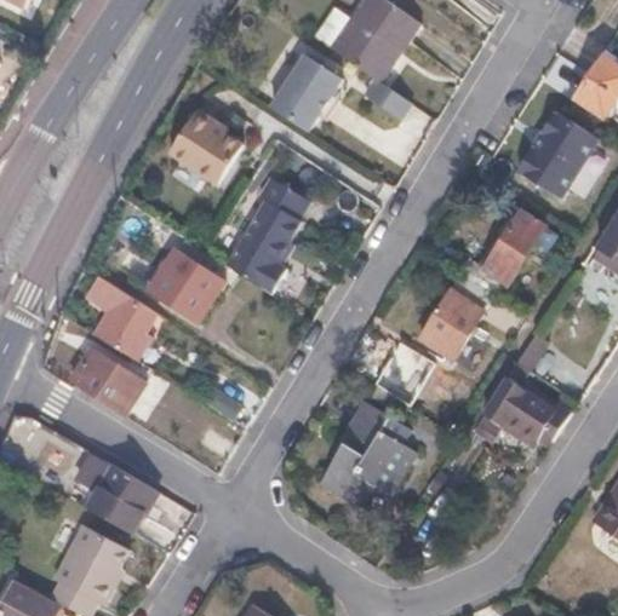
[(376,76),(381,80),(418,23),(384,0),(362,0),(353,15),(338,6),(318,38),(376,76)]
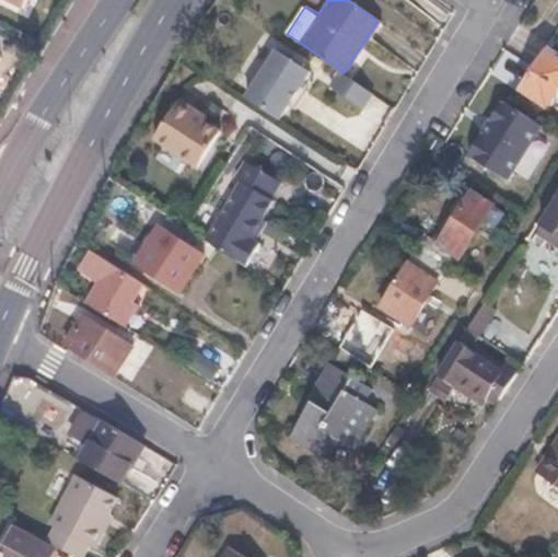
[(557,58),(543,48),(518,86),(545,104),(557,84),(557,58)]
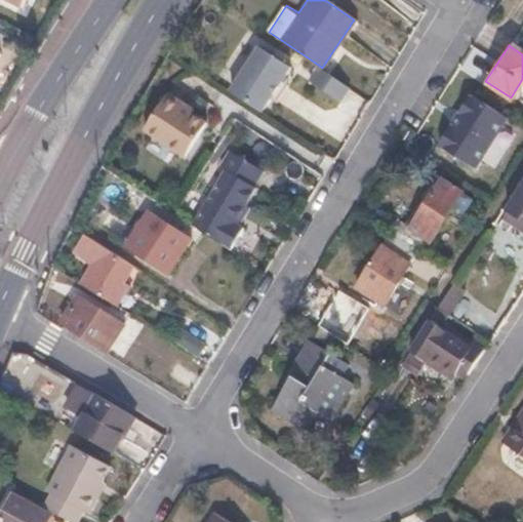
[(291,68),(260,47),(231,91),(262,112),(291,68)]
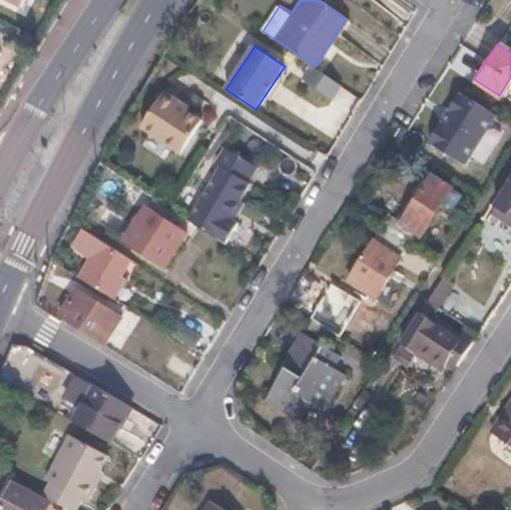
[(315,66),(311,63),(301,77),(330,96),(339,83),(315,66)]
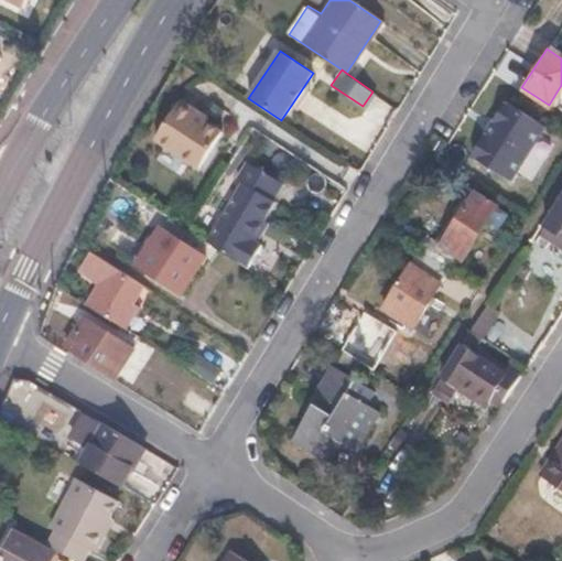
[(190,117),(193,112),(176,101),(151,141),(194,170),(217,136),(198,123),(190,117)]
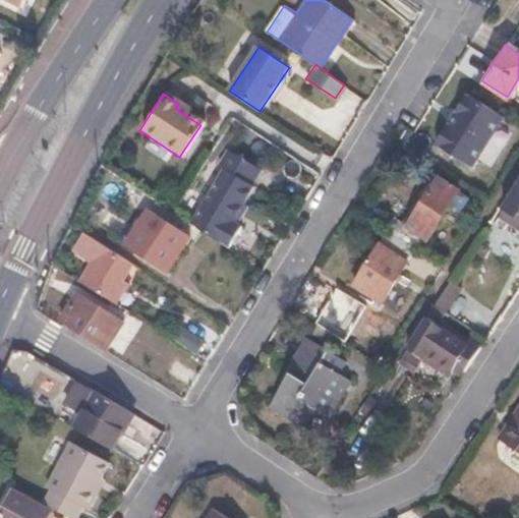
[(433,144),(468,167),(501,117),(470,98),(469,97),(462,97),(455,108),(456,115),(449,126),(444,124),(433,144)]
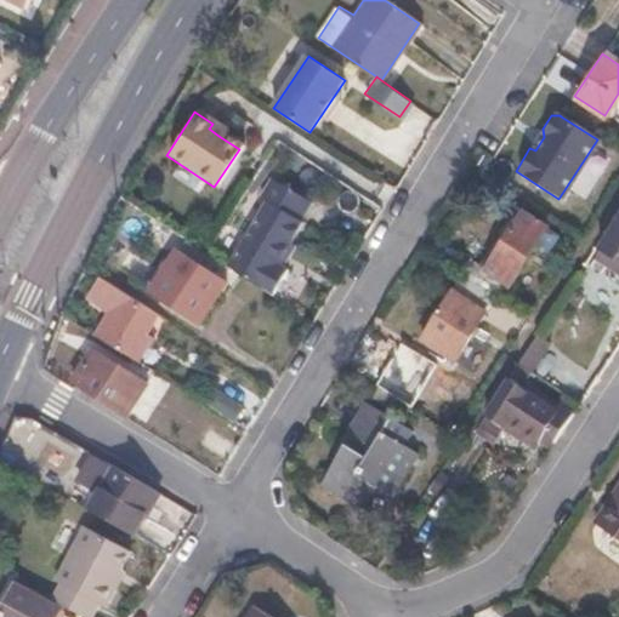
[(209,129),(219,136),(222,131),(213,124),(209,129)]
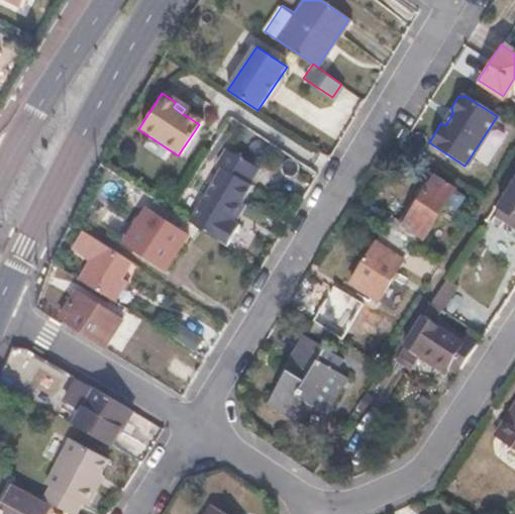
[(188,220),(224,243),(238,222),(229,216),(249,186),(246,184),(256,169),(225,147),(214,164),(219,167),(211,181),(205,177),(200,185),(206,189),(188,220)]
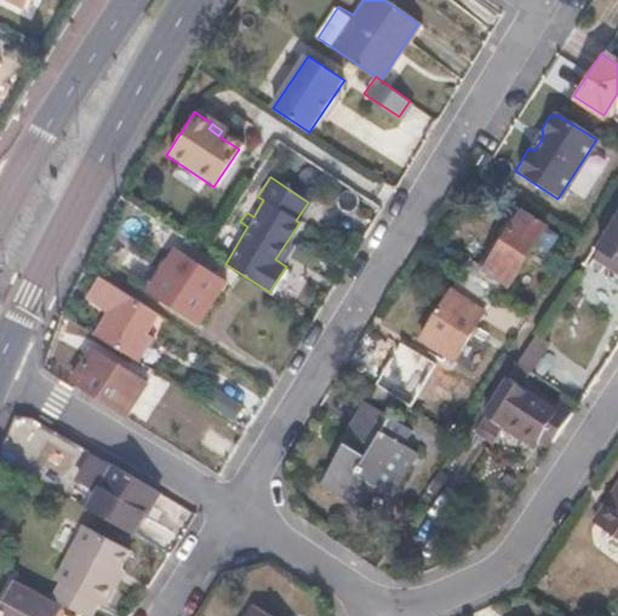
[(470,258),(459,274),(493,295),(497,298),(530,246),(543,224),(521,211),(499,243),(485,266),(480,264),(470,258)]
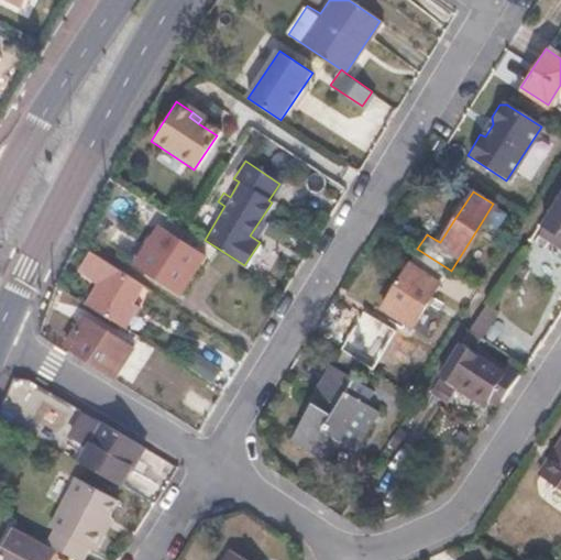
[(560,197),(545,224),(560,234),(560,233),(560,197)]
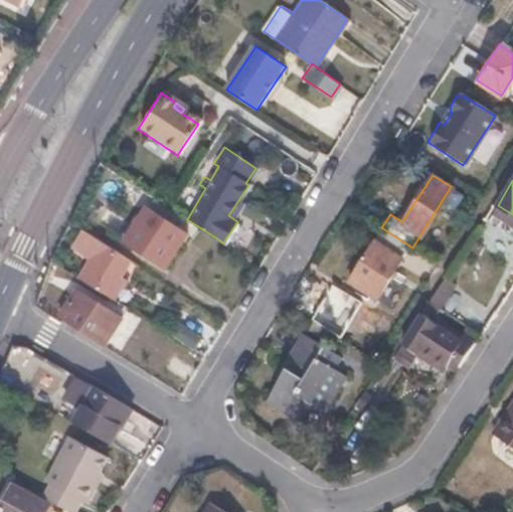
[(462,194),(451,186),(440,204),(449,209),(453,208),(462,194)]
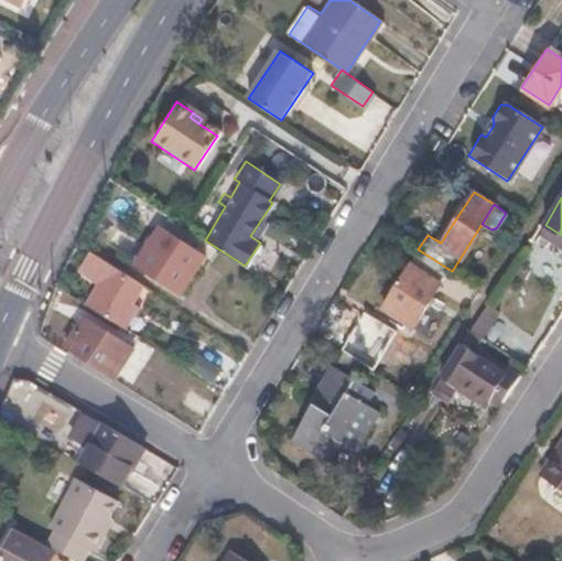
[(441,243),(454,222),(450,219),(436,240),(441,243)]
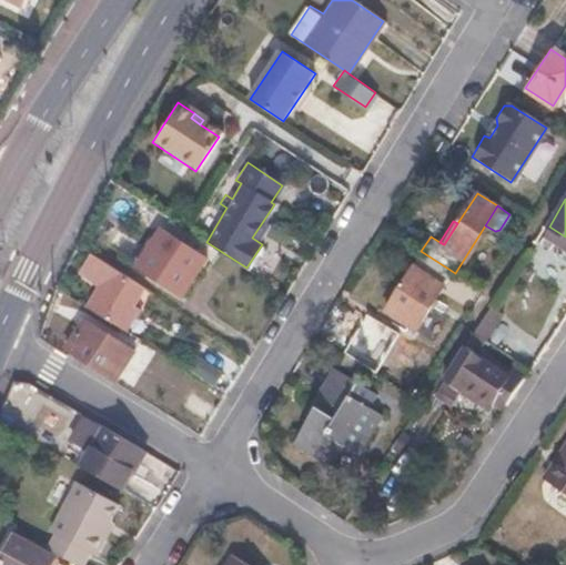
[(160,230),(138,263),(180,293),(203,259),(160,230)]
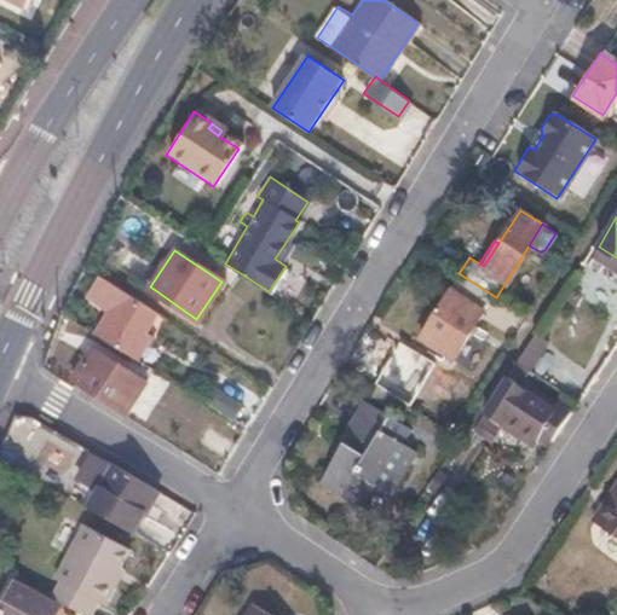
[(492,295),(459,273),(419,336),(453,358),(492,295)]
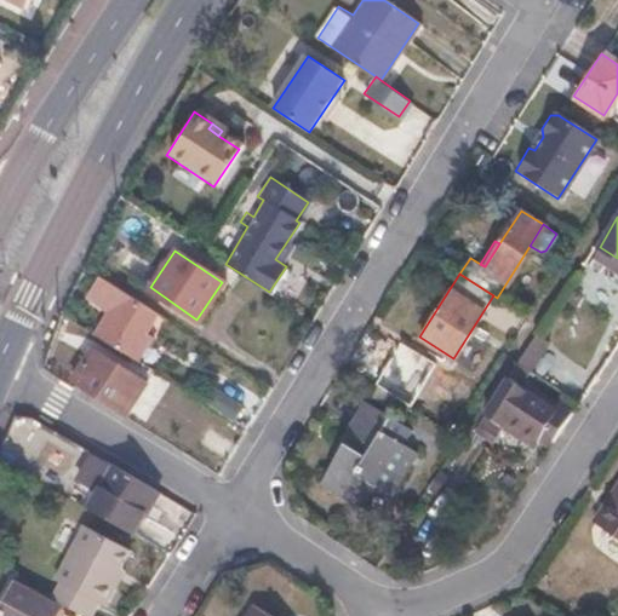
[(143,332),(155,312),(99,276),(87,295),(108,309),(92,333),(136,361),(152,337),(143,332)]
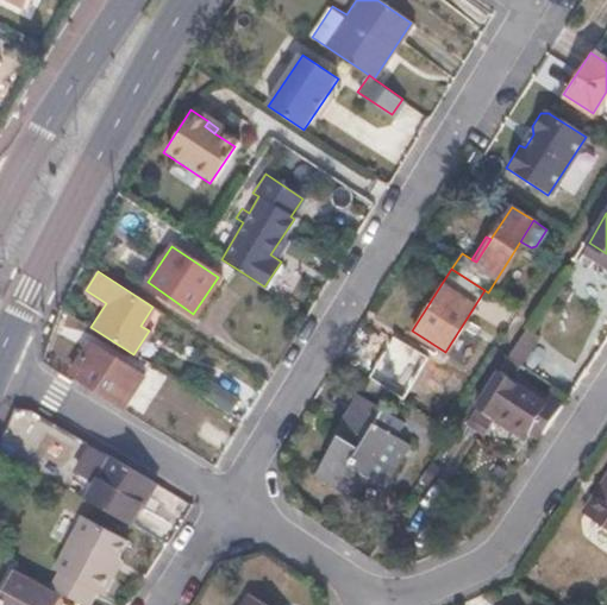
[(142,376),(91,342),(72,371),(124,404),(142,376)]
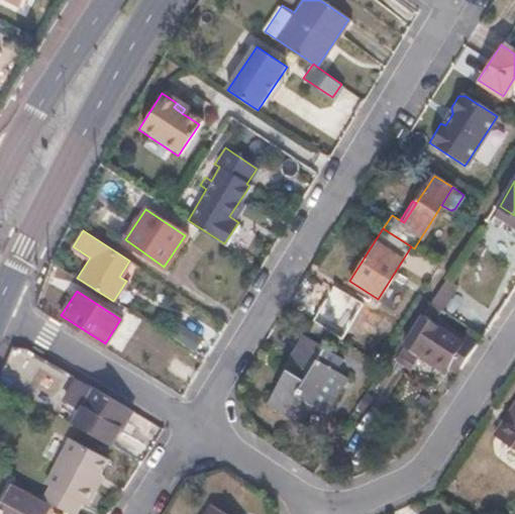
[(450,370),(455,363),(467,344),(431,321),(439,309),(427,302),(409,331),(425,341),(421,347),(429,352),(427,355),(450,370)]
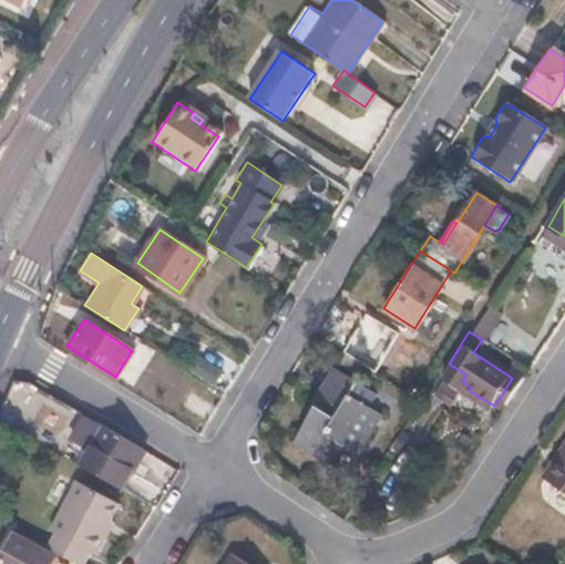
[(483,339),(494,347),(496,342),(493,340),(495,337),(488,331),(483,339)]
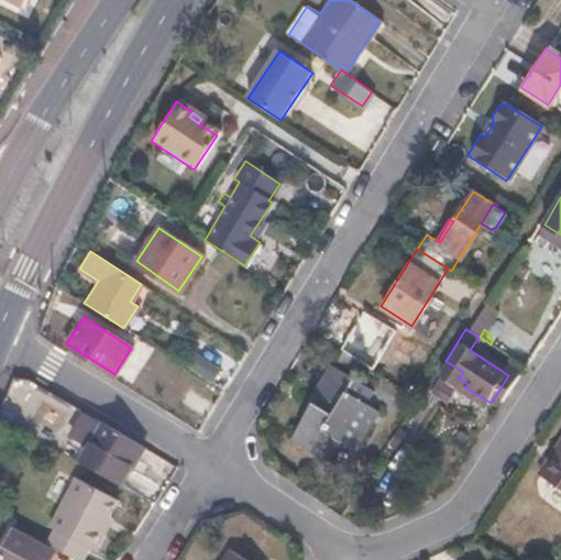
[(342,350),(360,361),(370,344),(353,332),(342,350)]
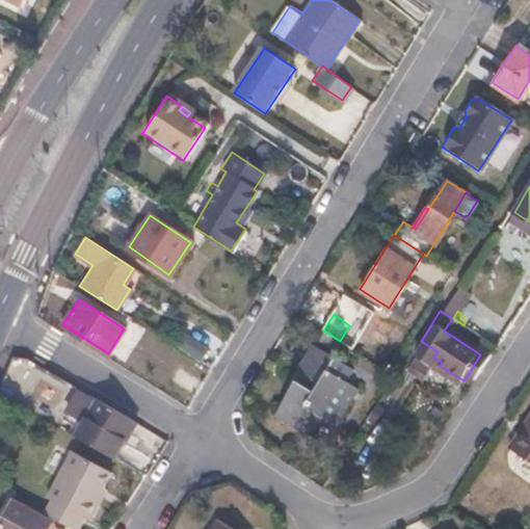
[(311,343),(296,366),(301,368),(275,411),(310,431),(319,415),(332,422),(353,387),(345,381),(352,368),(311,343)]
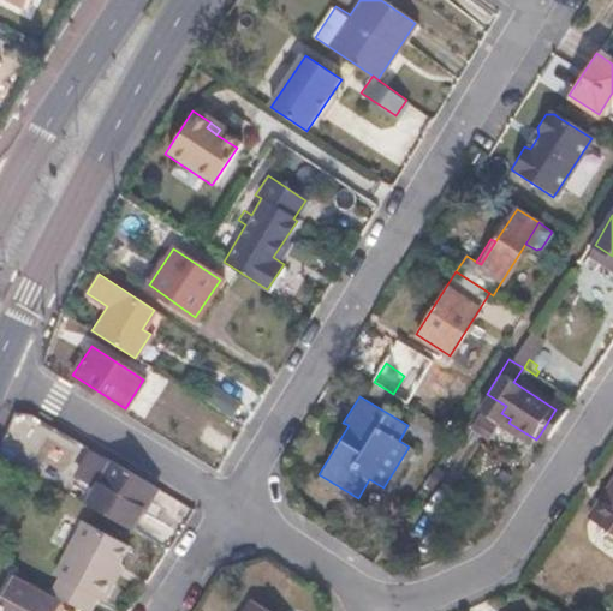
[(561,412),(555,409),(542,431),(547,435),(561,412)]
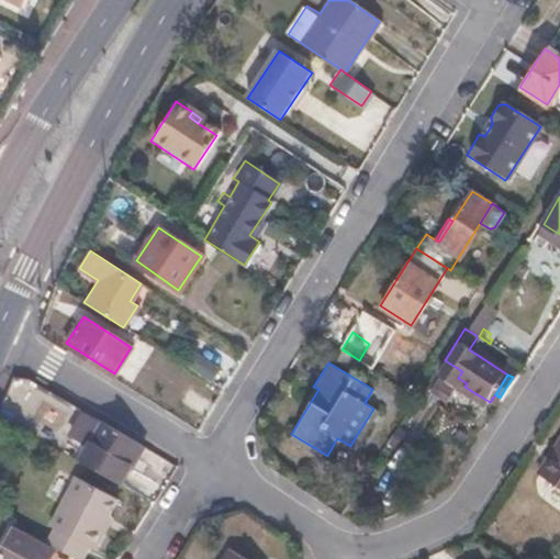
[(87,446),(102,422),(79,410),(65,434),(87,446)]
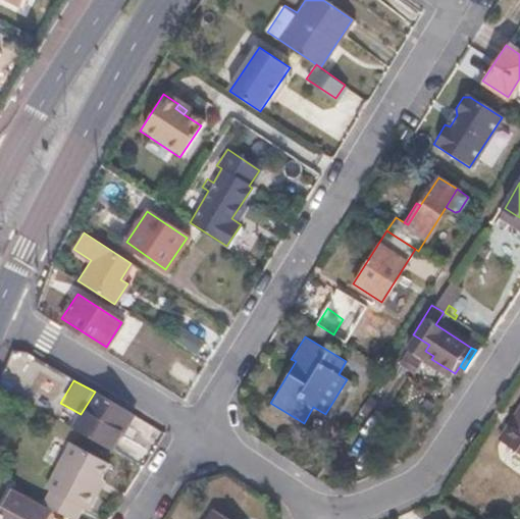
[(73,427),(110,448),(132,413),(95,392),(81,414),(73,427)]
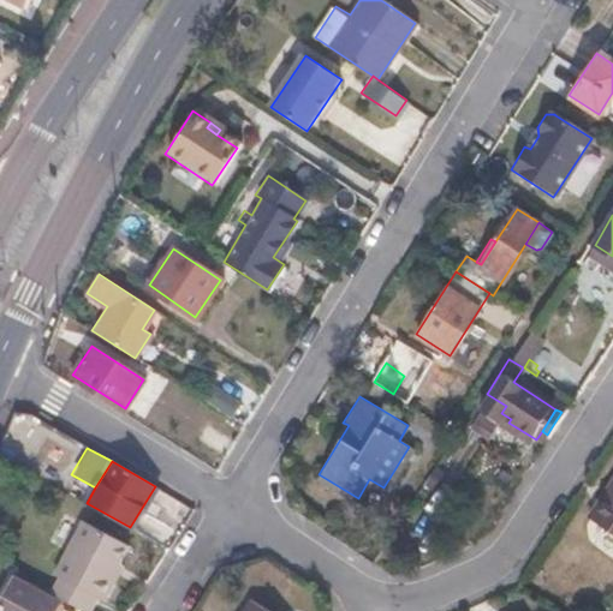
[(612,532),(612,477),(588,516),(612,532)]
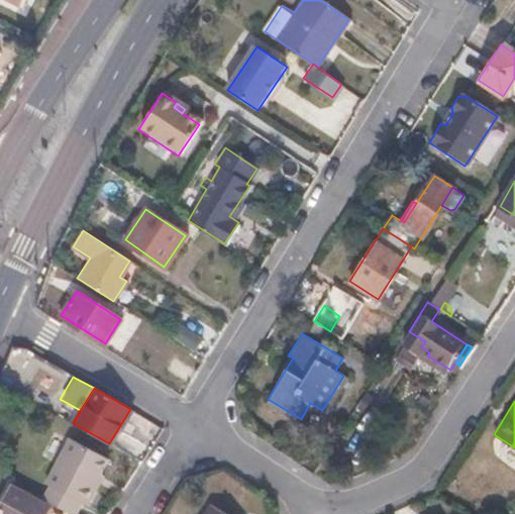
[(90,480),(95,469),(103,452),(63,432),(39,479),(43,481),(37,493),(50,500),(70,509),(76,496),(82,500),(92,480),(90,480)]
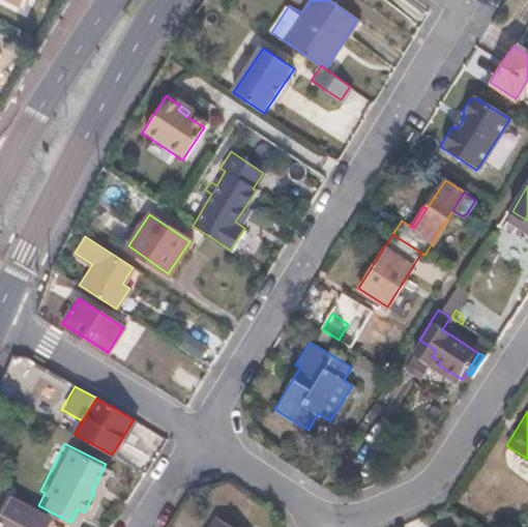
[(0,526),(42,526),(45,524),(49,518),(12,496),(0,518),(0,526)]
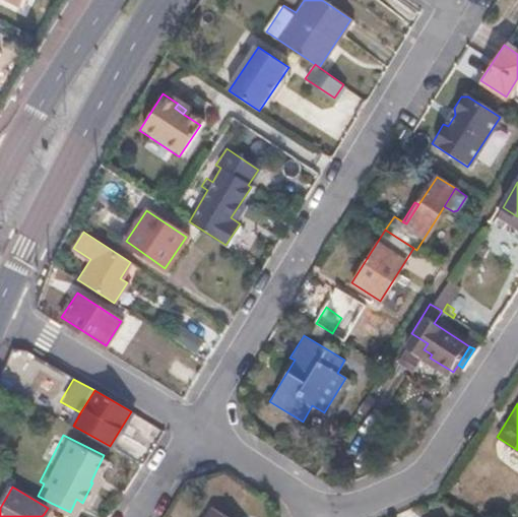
[(79,516),(70,512),(51,503),(48,508),(44,514),(49,516),(79,516)]
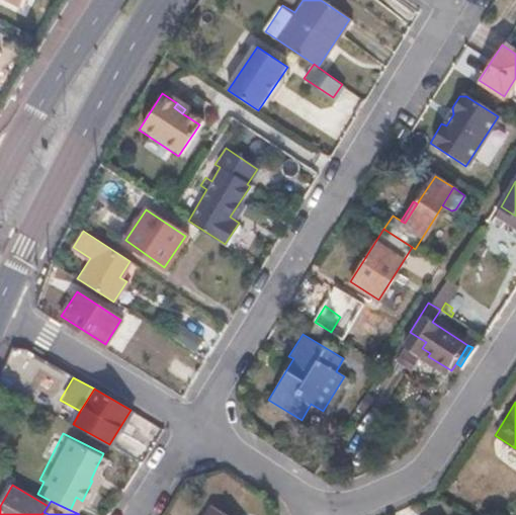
[(225,514),(210,506),(204,514),(225,514)]
